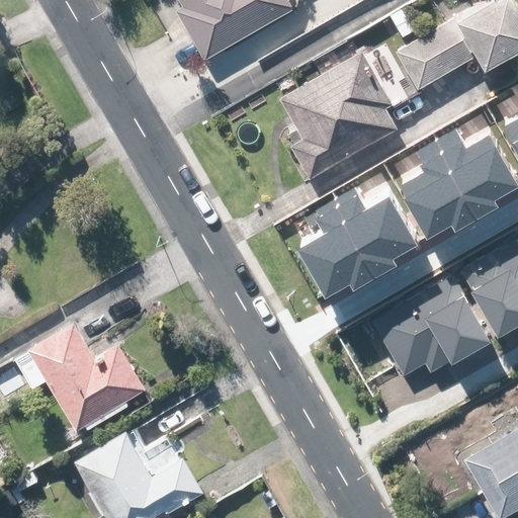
[(167,0),(201,61),(292,10),(286,0),(167,0)]
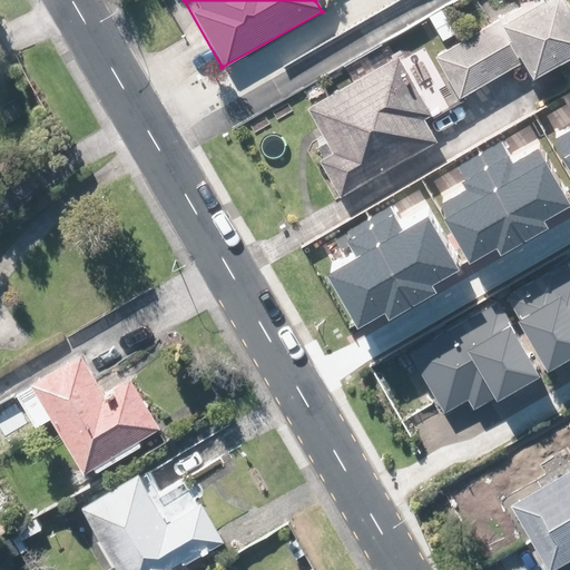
[(533,0),(431,59),(455,102),(514,68),(524,86),(569,59),(569,7),(566,0),(533,0)]
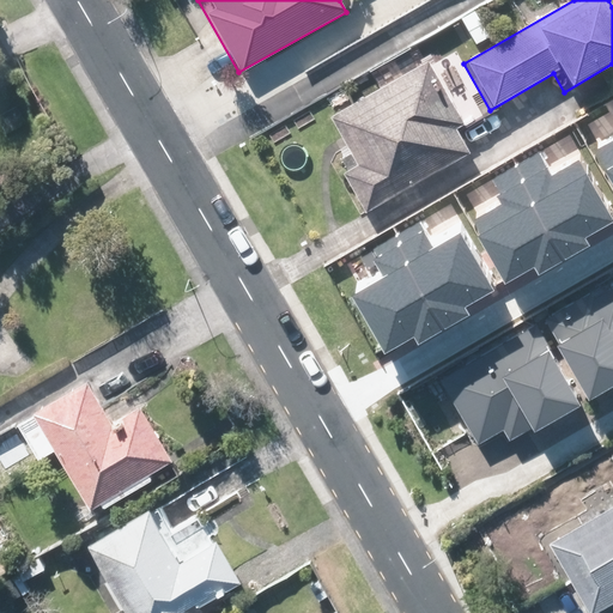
[(454,133),(462,129),(480,119),(448,62),(430,73),(424,64),(326,120),(352,165),(337,174),(359,214),(375,206),(466,153),(454,133)]
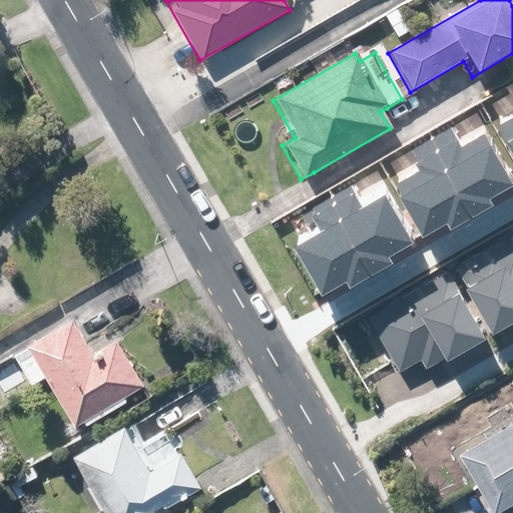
[(512,114),(496,124),(512,154),(512,84),(510,87),(512,92),(512,114)]
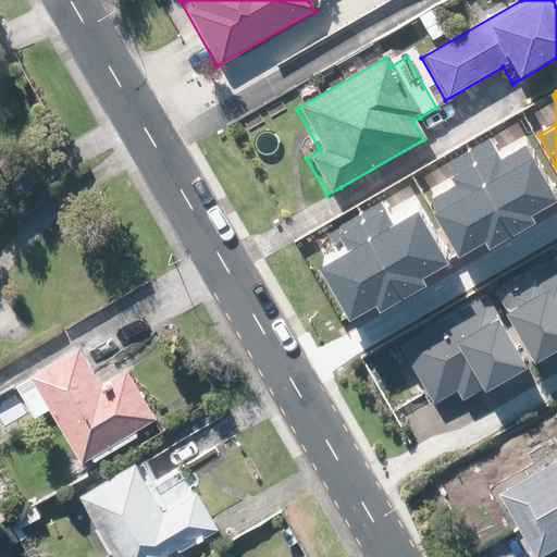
[(532,214),(555,201),(525,149),(497,165),(483,140),(466,150),(512,235),(535,222),(532,214)]
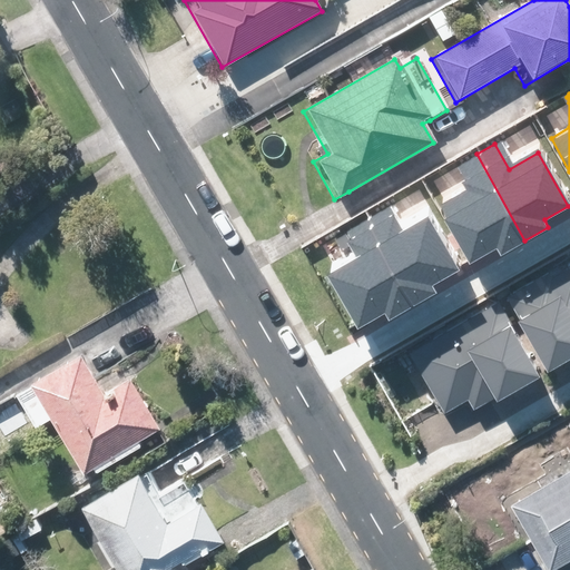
[(440,207),(470,261),(494,247),(499,254),(524,241),(477,154),(455,166),(470,190),(440,207)]
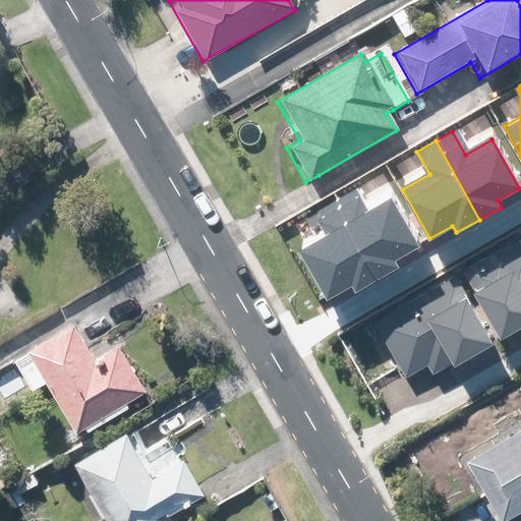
[(397,263),(419,250),(392,201),(364,217),(352,193),(335,203),(379,282),(400,270),(397,263)]
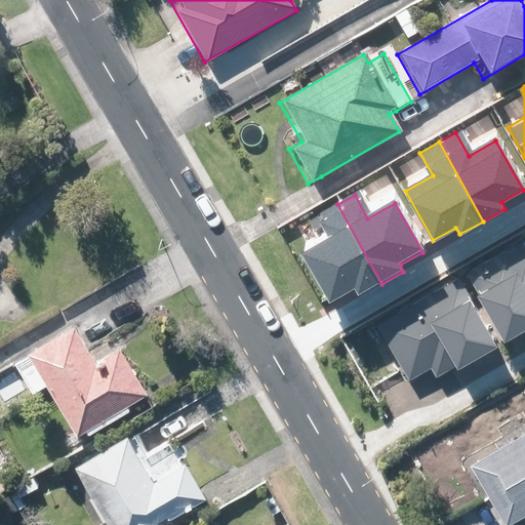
[(305,253),(332,303),(355,290),(358,296),(381,284),(337,204),(318,214),(331,238),(305,253)]
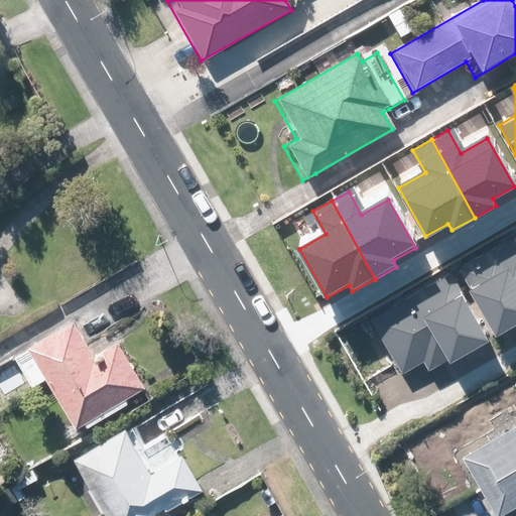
[(459,292),(448,275),(368,320),(412,398),(515,339),(515,236),(456,270),(466,288),(459,292)]
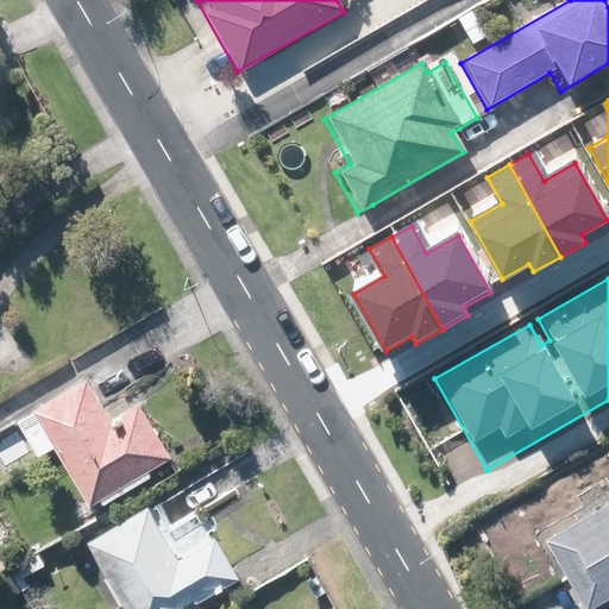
[(45,451),(67,439),(100,497),(181,452),(149,395),(121,410),(98,368),(44,397),(48,403),(25,416),(45,451)]
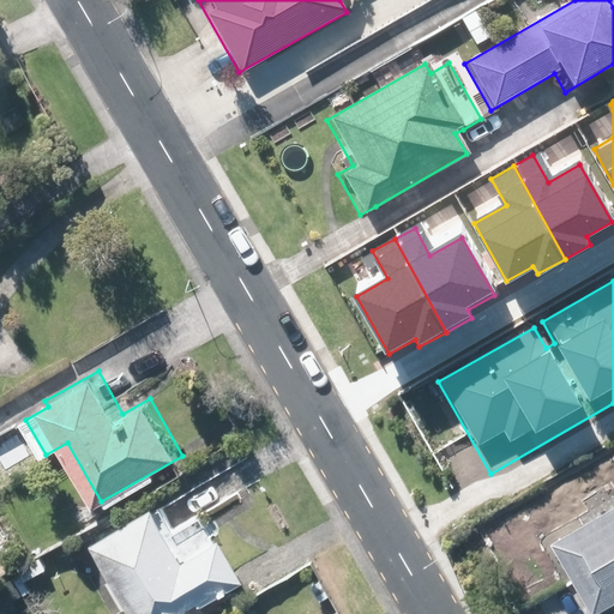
[(250,576),(226,533),(193,551),(164,499),(100,536),(143,613),(202,613),(197,605),(250,576)]
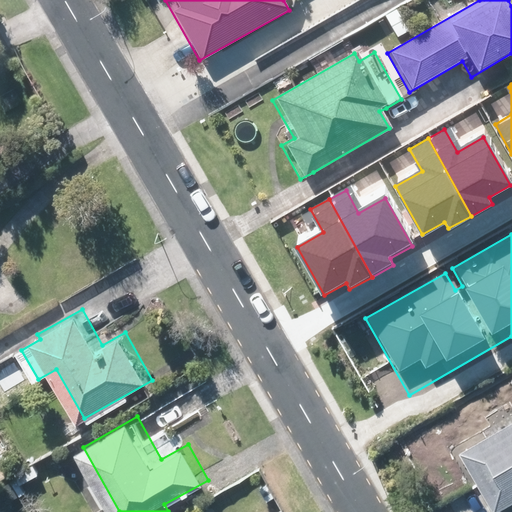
[(511,420),(455,453),(487,511),(489,511),(511,499),(511,420)]
